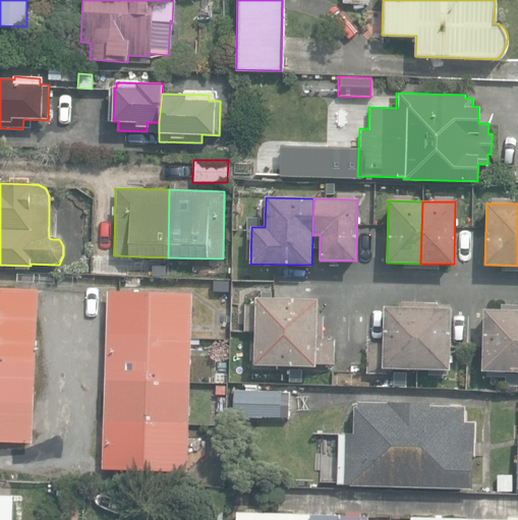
[(218,294),(226,294),(226,282),(218,281),(218,294)]
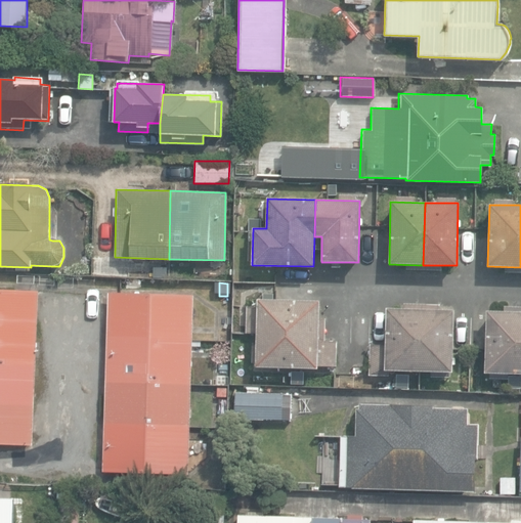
[(0,330),(36,331),(38,290),(0,288),(0,330)]
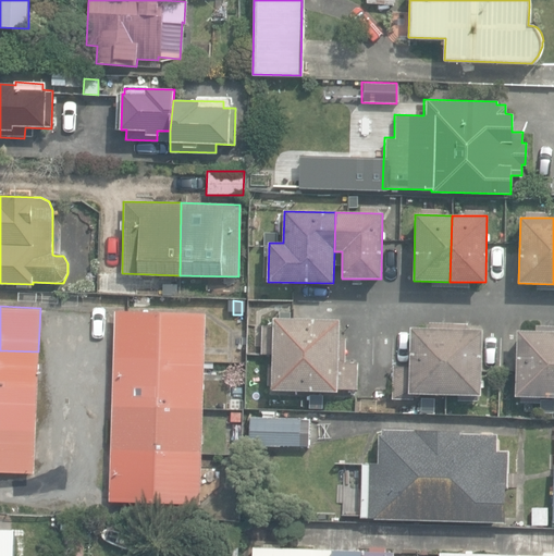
[(206,313),(114,310),(112,360),(204,363),(206,313)]
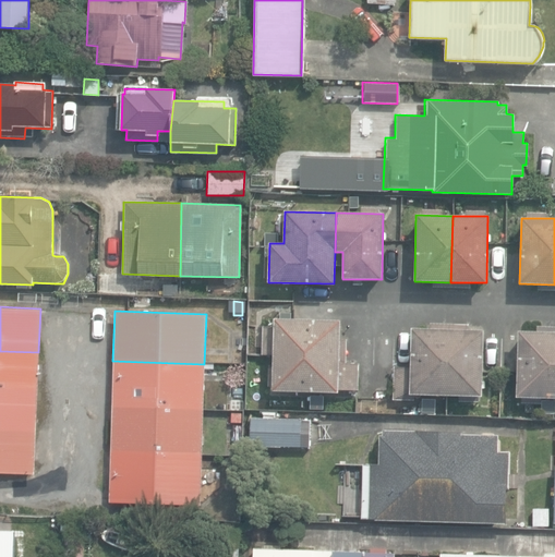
[(341,322),(275,319),(275,328),(261,327),(260,354),(275,355),(340,359),(341,322)]
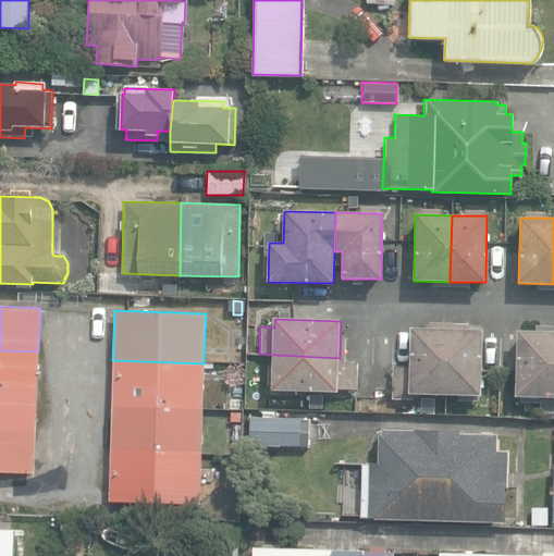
[(427,329),(411,328),(410,367),(392,367),(391,398),(410,399),(410,394),(442,395),(446,323),(427,323),(427,329)]
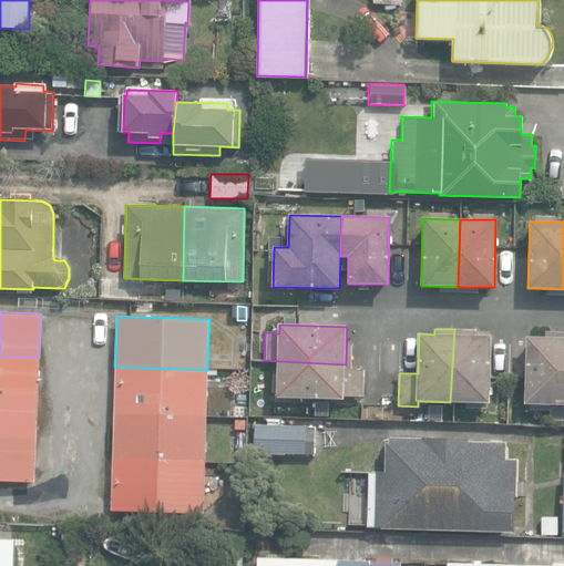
[(472,330),(454,329),(450,402),(461,402),(461,408),(482,409),(482,403),(490,403),(492,337),(472,336),(472,330)]
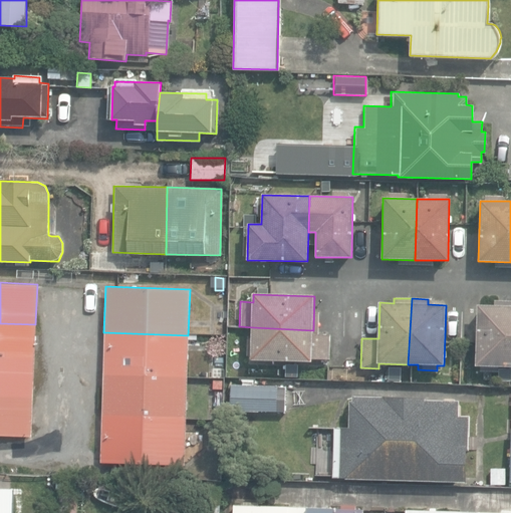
[(477,306),(475,366),(479,366),(478,371),(495,372),(495,367),(507,368),(510,301),(492,300),(492,306),(477,306)]
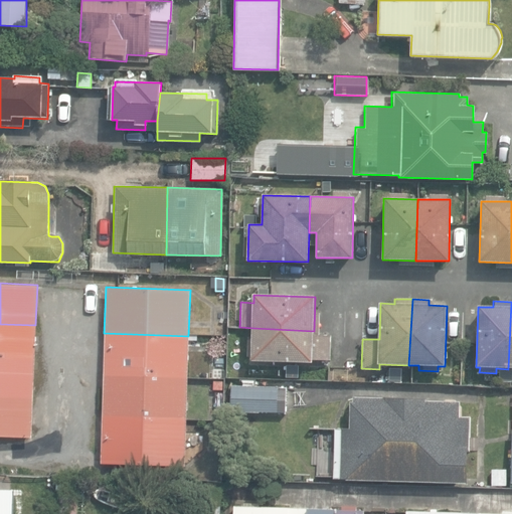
[(0,359),(34,361),(35,325),(0,324),(0,359)]
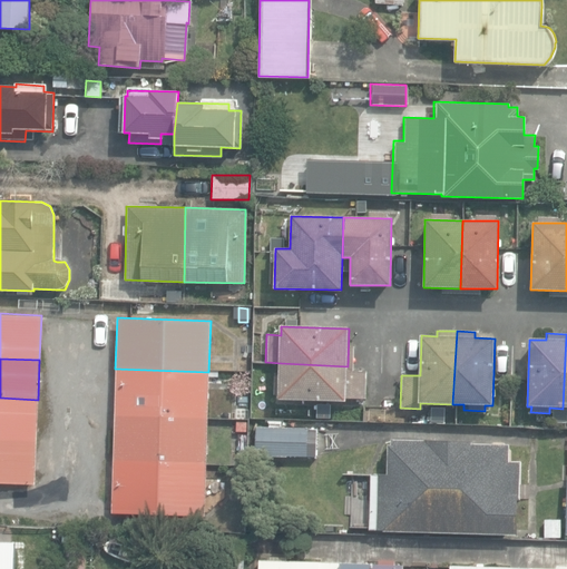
[(348,371),(348,366),(281,363),(280,376),(274,375),(274,394),(280,394),(280,400),(346,401),(346,400),(363,400),(364,371),(348,371)]
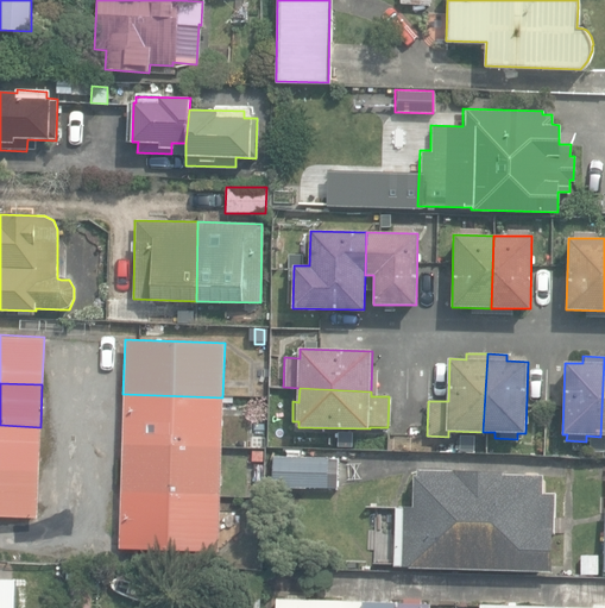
[(221,446),(222,397),(123,394),(121,444),(221,446)]
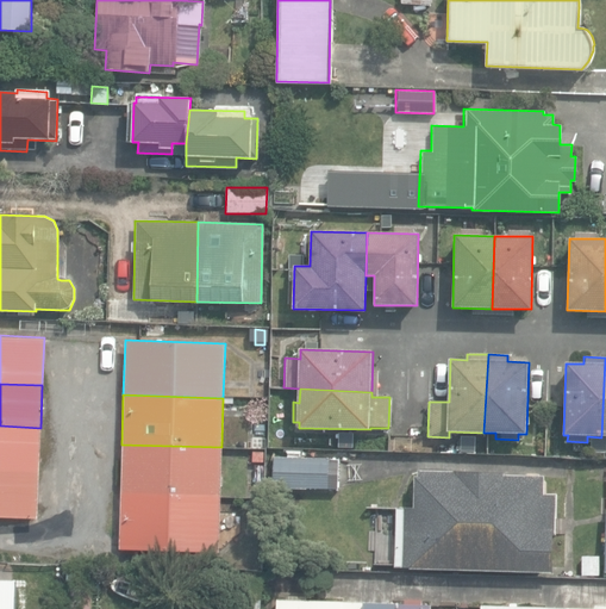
[(0,470),(38,471),(41,428),(0,426),(0,470)]
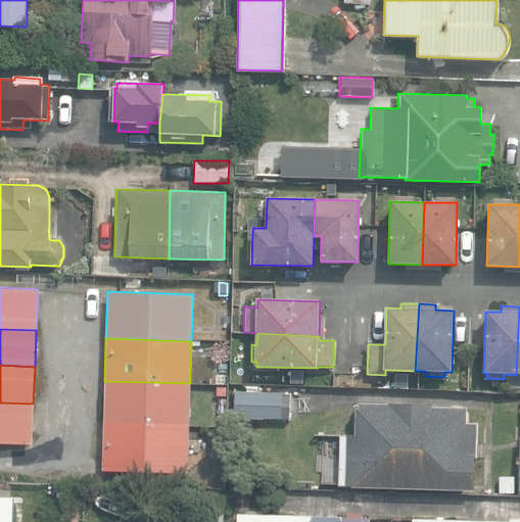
[(188,428),(190,383),(104,381),(102,423),(188,428)]
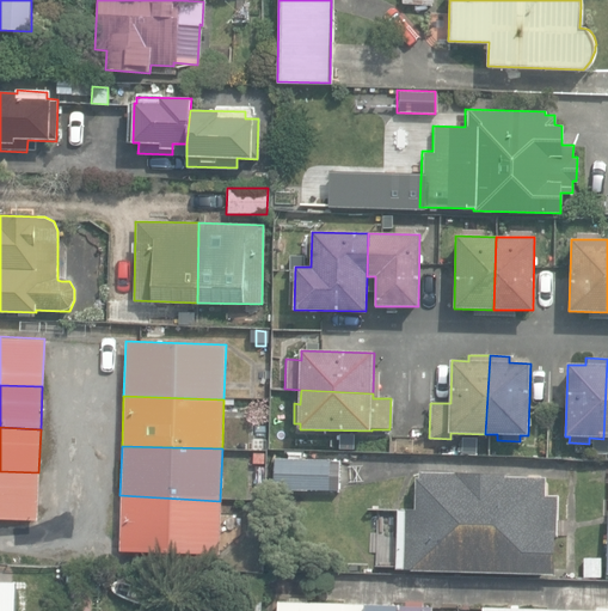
[(270,490),(329,492),(330,460),(271,458),(270,490)]
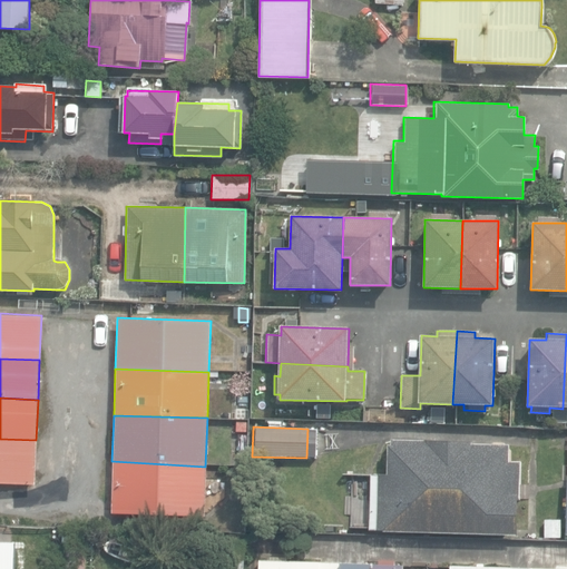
[(0,482),(33,483),(36,440),(0,439),(0,482)]
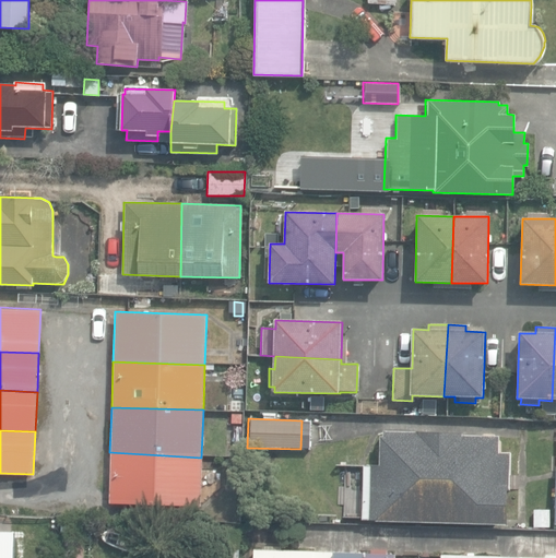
[(369,519),(506,522),(507,452),(499,452),(499,436),(462,435),(462,431),(415,430),(415,432),(382,431),(382,436),(379,436),(378,463),(363,462),(362,519),(369,519)]
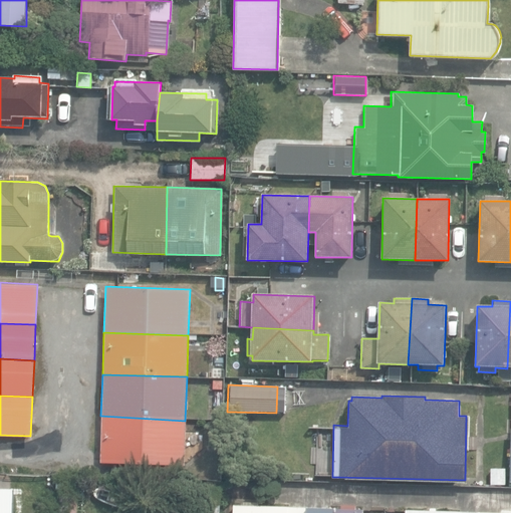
[(184,466),(185,421),(100,416),(99,463),(184,466)]
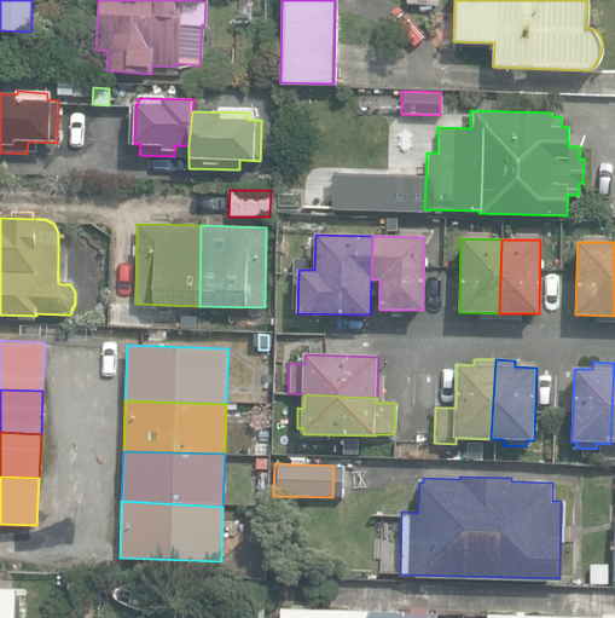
[(0,617),(15,617),(16,588),(0,587),(0,617)]
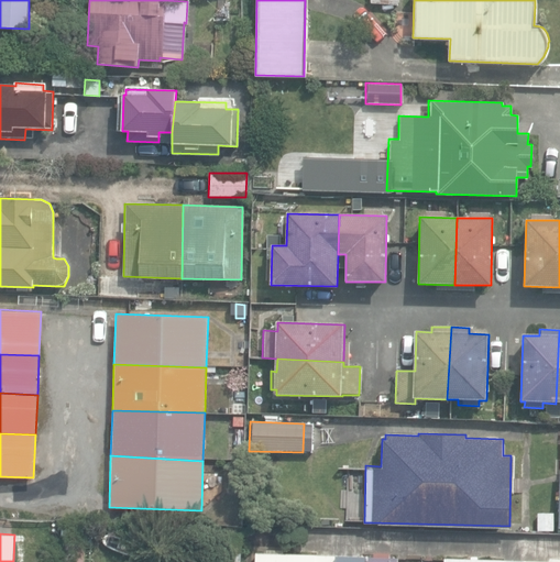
[(333,561),(335,555),(280,554),(281,551),(263,550),(263,554),(255,553),(254,561),(333,561)]
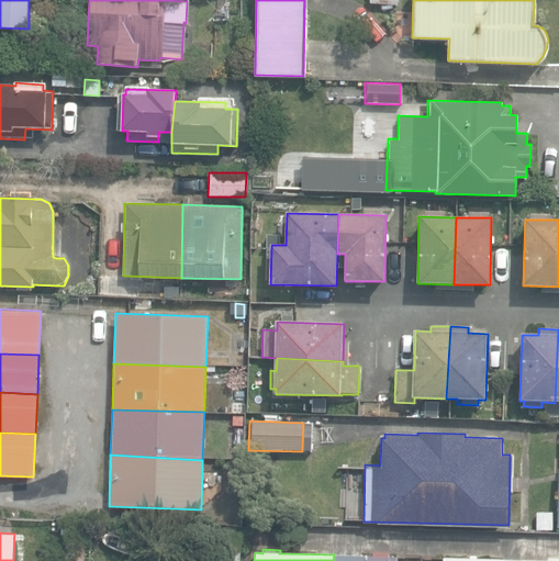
[(370,557),(334,554),(333,560),(394,560),(395,557),(387,557),(387,551),(370,551),(370,557)]
